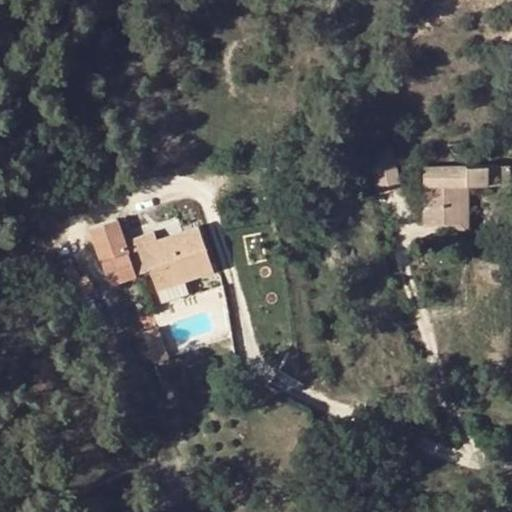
[(370,151),(379,195),(401,190),(392,146),(370,151)]
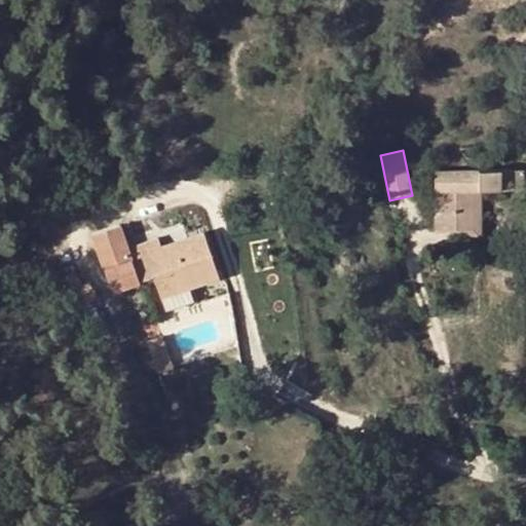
[(436,172),(436,231),(456,232),(456,248),(480,248),(480,190),(524,190),(524,171),(436,172)]
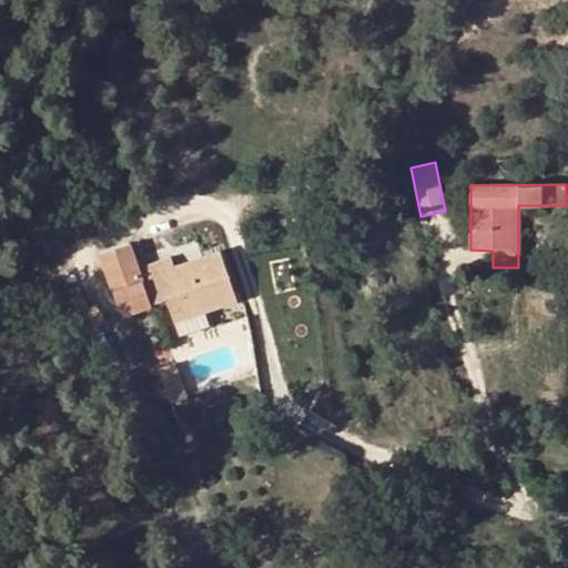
[(124,246),(94,256),(119,317),(163,302),(171,323),(234,300),(216,251),(202,257),(202,265),(194,267),(175,272),(173,267),(170,256),(135,271),(124,246)]
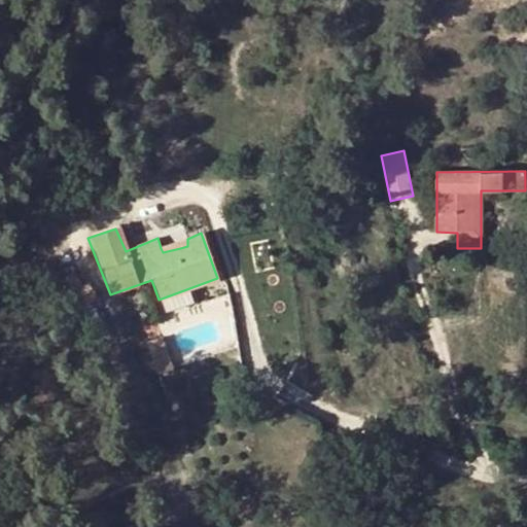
[(179,240),(161,248),(163,252),(180,248),(179,240)]
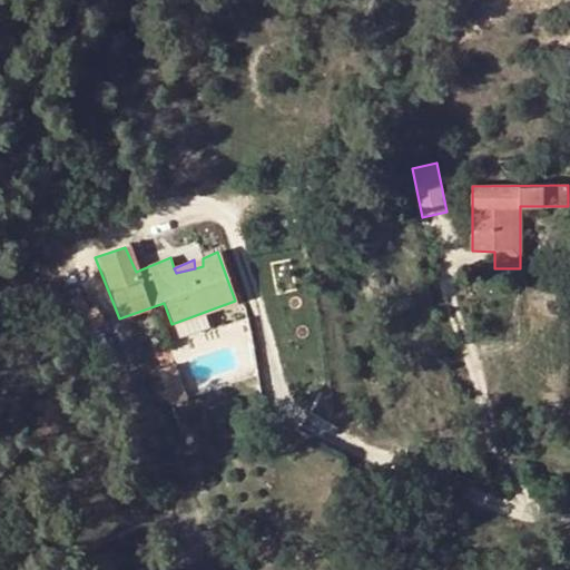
[(79,297),(68,304),(77,318),(88,312),(79,297)]
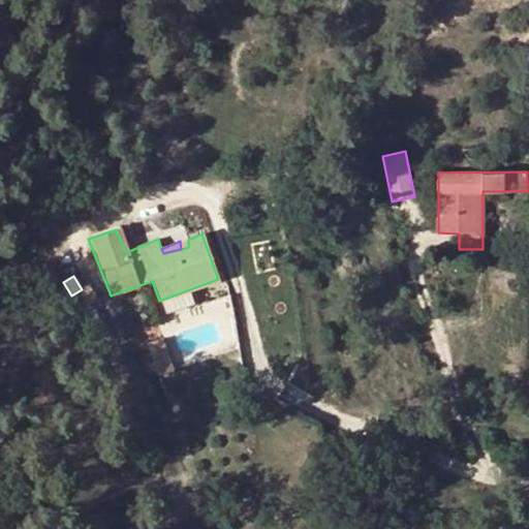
[(160,341),(148,346),(153,359),(165,353),(160,341)]
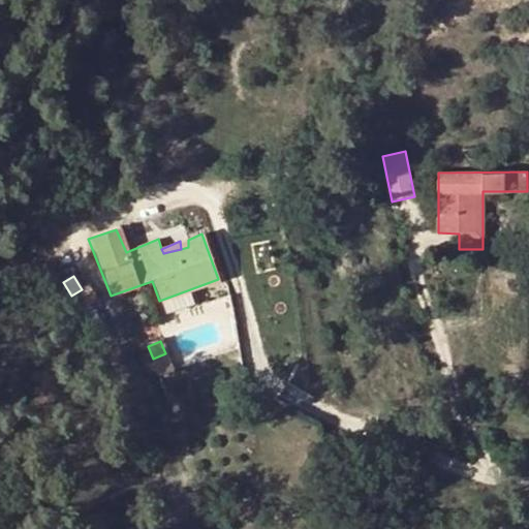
[(174,372),(165,353),(153,359),(160,377),(174,372)]
